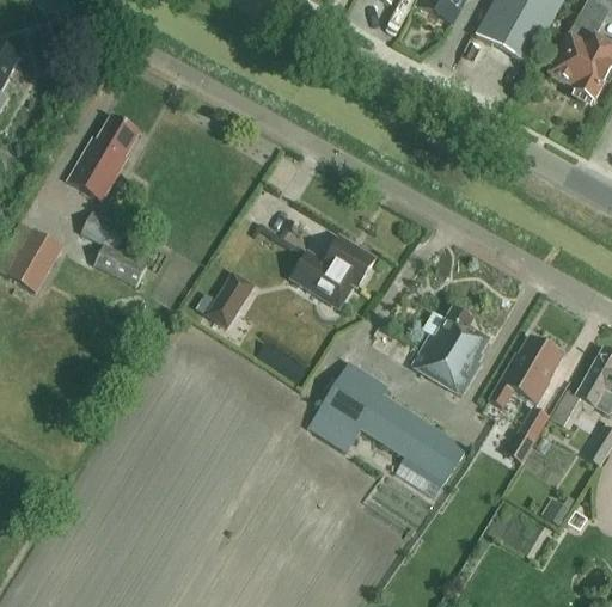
[(421,0),(417,7),(452,24),(464,0),(421,0)]
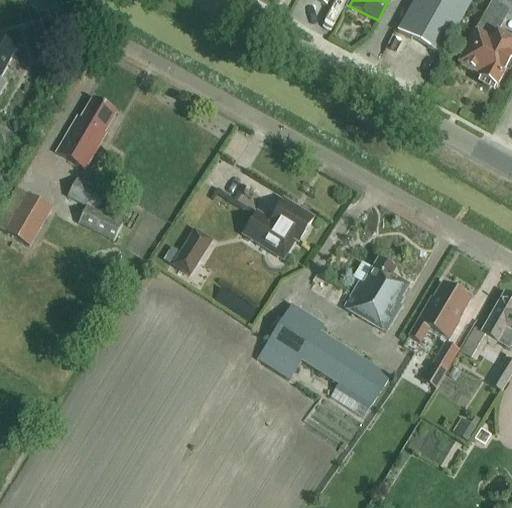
[(413,0),(397,29),(441,54),(471,0),(413,0)]
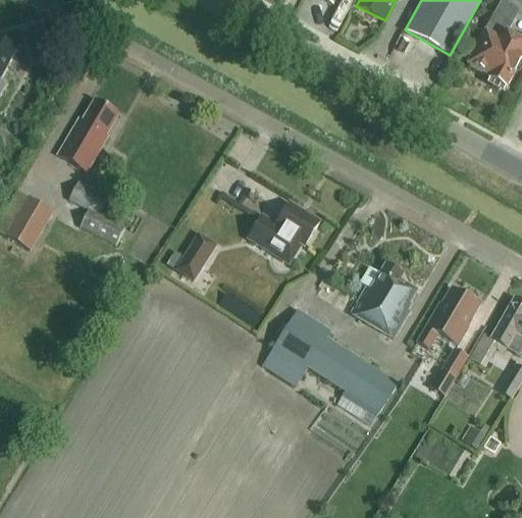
[(505,89),(521,56),(521,41),(507,33),(513,22),(496,12),(486,30),(485,29),(475,47),(477,48),(469,64),(489,75),(487,80),(505,89)]
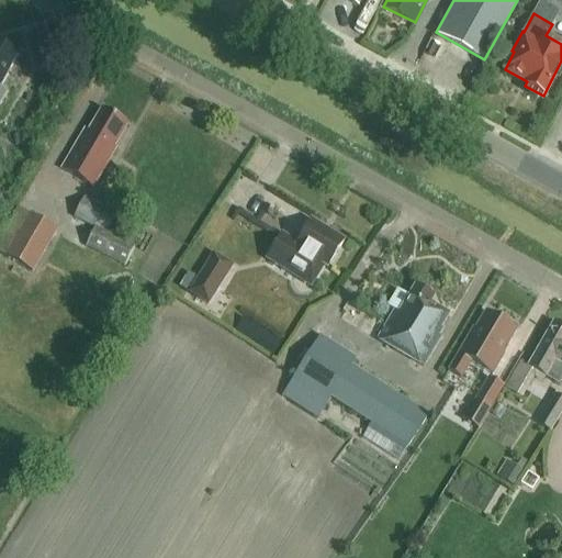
[(0,102),(8,90),(0,85),(9,69),(7,68),(17,52),(6,45),(4,43),(1,41),(0,41),(0,102)]
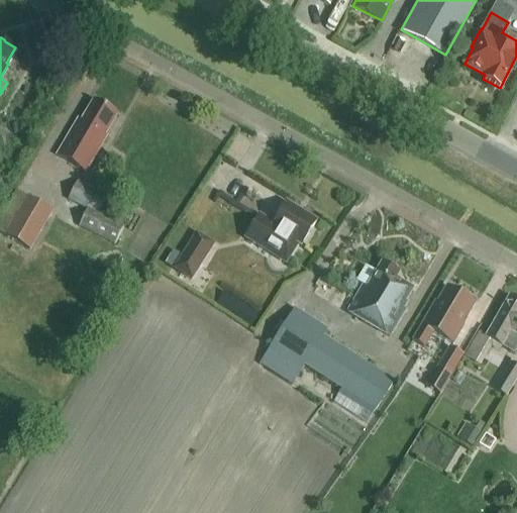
[(105,132),(117,112),(94,98),(82,118),(79,116),(58,152),(86,169),(106,133),(105,132)]
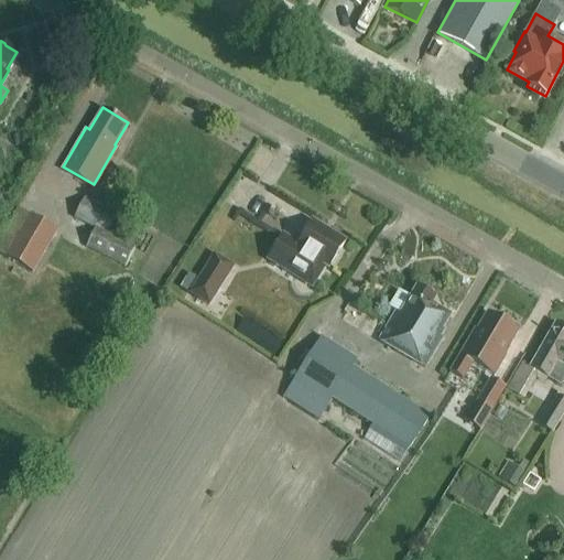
[(95,226),(86,244),(123,264),(134,244),(106,229),(116,210),(84,193),(73,214),(95,226)]
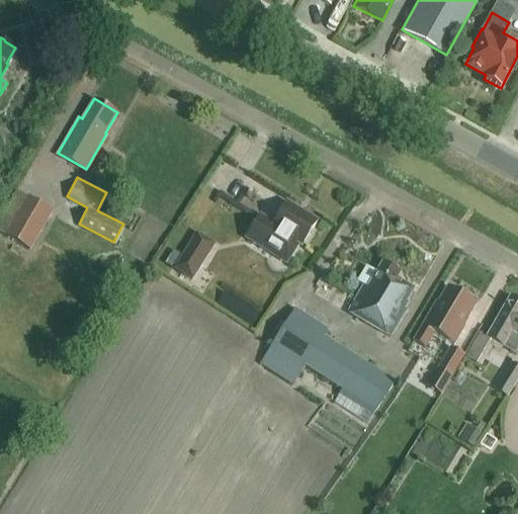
[(0,215),(0,231),(3,233),(25,193),(16,188),(0,215)]
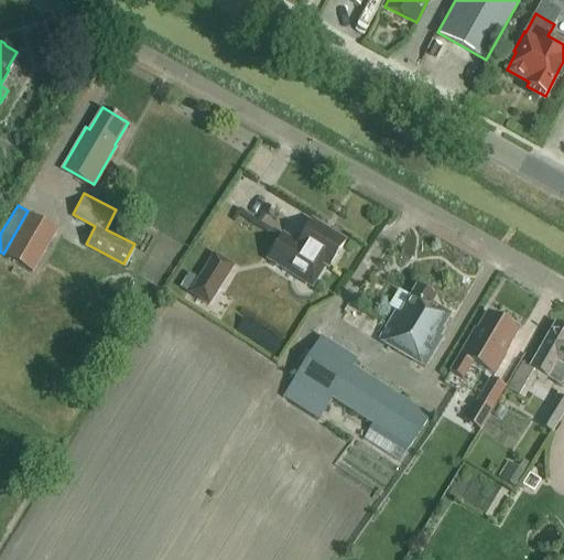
[(3,254),(32,270),(56,227),(28,211),(3,254)]
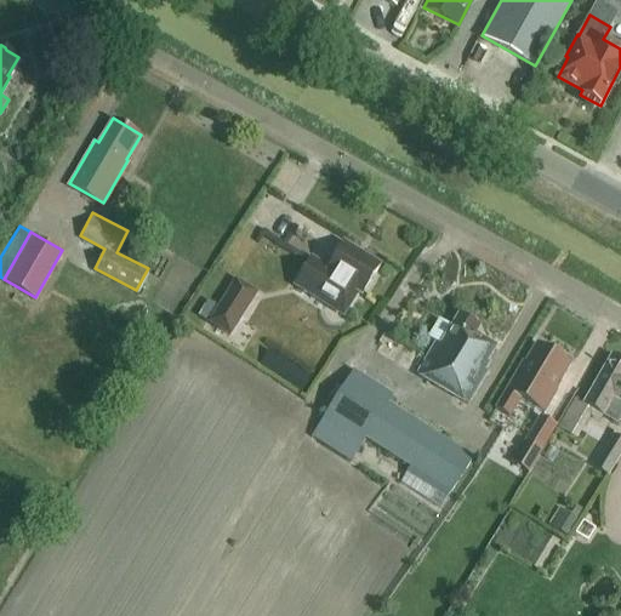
[(362,292),(380,264),(343,241),(328,266),(312,256),(295,283),(328,303),(332,296),(348,306),(357,290),(362,292)]
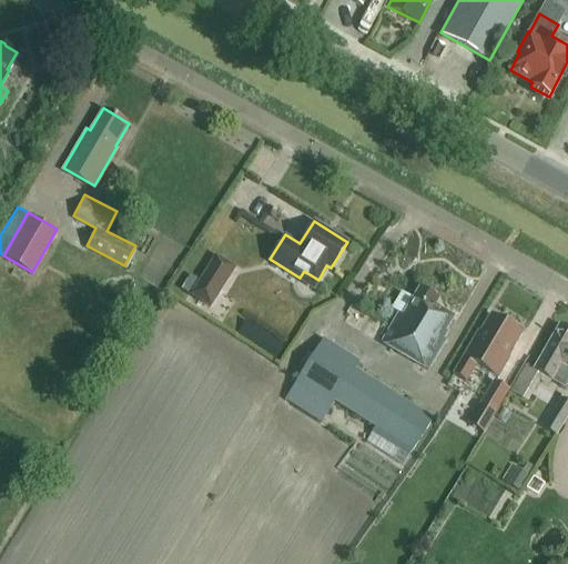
[(215,285),(230,263),(214,254),(191,291),(210,303),(220,288),(215,285)]
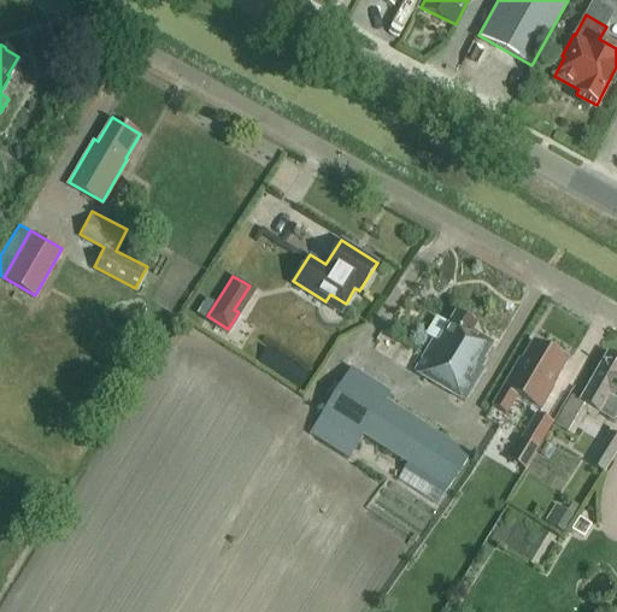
[(483,357),(493,342),(471,330),(476,322),(456,311),(439,340),(434,337),(416,369),(466,398),(485,368),(482,365),(486,358),(483,357)]
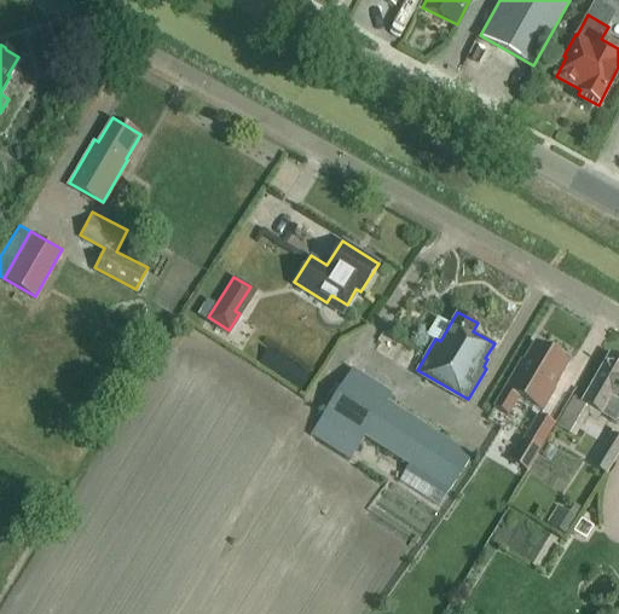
[(553,387),(568,360),(534,341),(520,366),(518,365),(495,405),(508,412),(519,395),(542,409),(555,388),(553,387)]
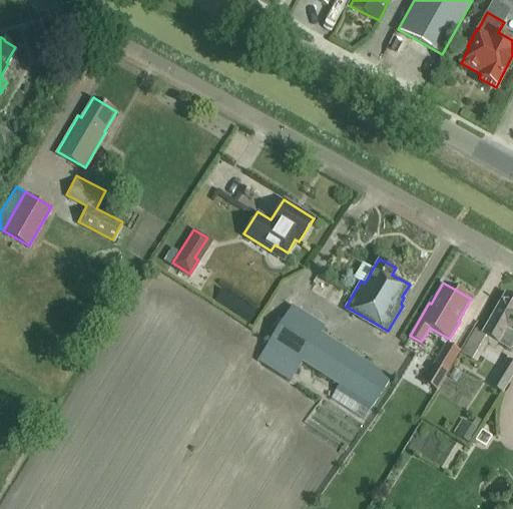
[(512,297),(505,293),(483,332),(478,329),(465,352),(477,359),(490,337),(512,349),(512,348),(512,297)]
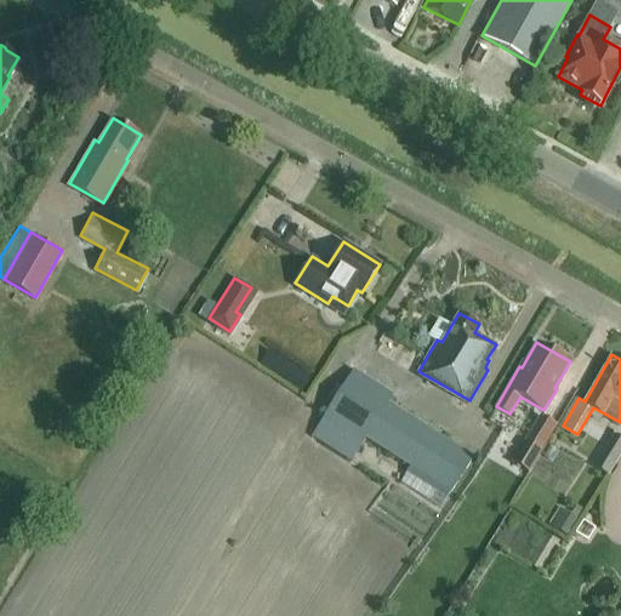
[(473,455),(348,375),(325,409),(451,490),(473,455)]
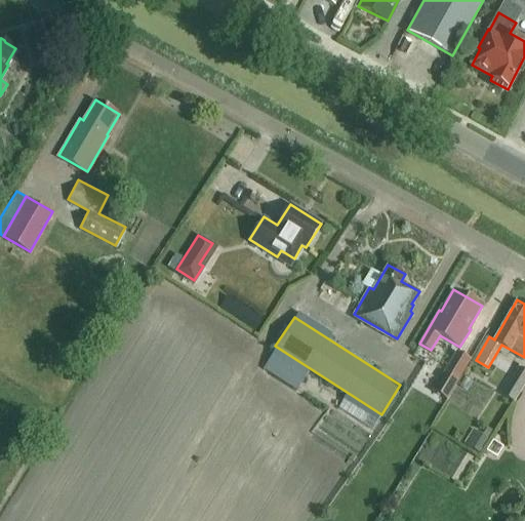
[(433,389),(447,398),(472,358),(457,350),(433,389)]
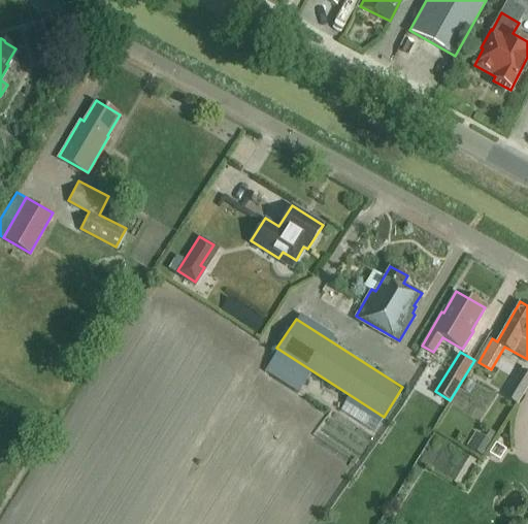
[(504,394),(517,402),(527,383),(527,371),(521,367),(504,394)]
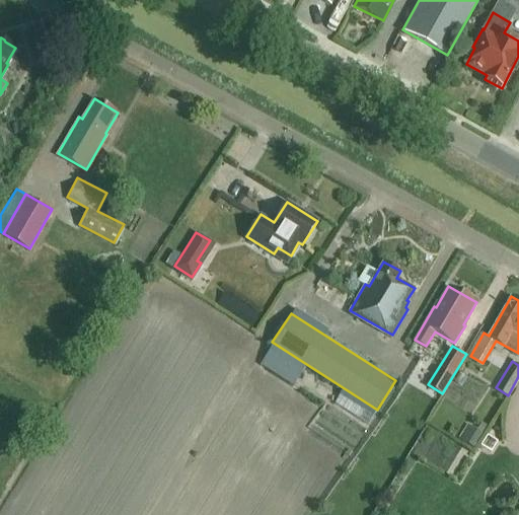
[(472,424),(463,439),(473,445),(483,431),(472,424)]
